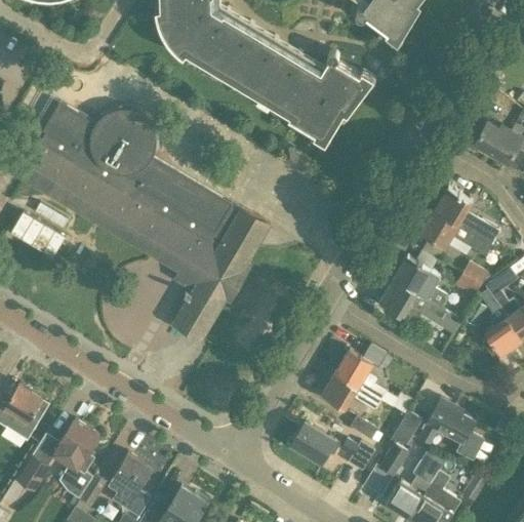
[(176,52),(182,56),(183,57),(192,52),(286,110),(289,105),(297,110),(291,120),(323,139),(338,120),(337,119),(335,118),(341,108),(346,111),(368,80),(336,61),(337,59),(338,58),(338,57),(338,56),(338,55),(337,54),(337,53),(336,52),(334,51),(333,51),(331,51),(330,51),(329,52),(328,53),(327,54),(326,56),(327,57),(327,58),(328,61),(320,72),(224,13),(222,15),(210,8),(209,0),(162,0),(163,9),(155,10),(156,14),(156,17),(157,22),(158,25),(160,29),(161,31),(164,37),(166,40),(168,43),(170,46),(174,50),(176,52)]
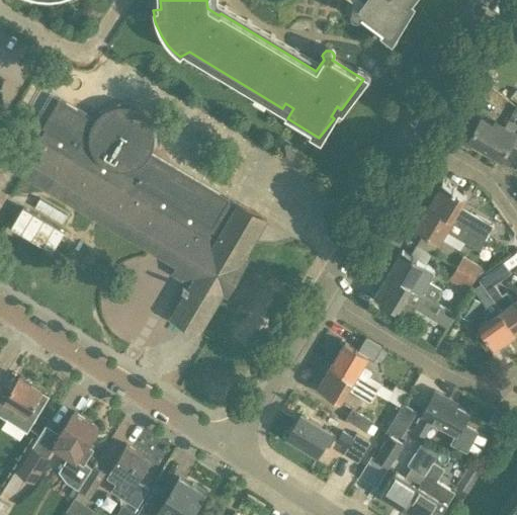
[(362,0),(363,0),(357,8),(356,8),(354,8),(353,9),(352,10),(351,11),(350,12),(350,13),(350,14),(350,15),(351,17),(352,18),(353,19),(354,19),(355,19),(356,20),(358,19),(359,19),(359,18),(360,18),(361,16),(391,38),(410,6),(407,4),(409,0),(362,0)]
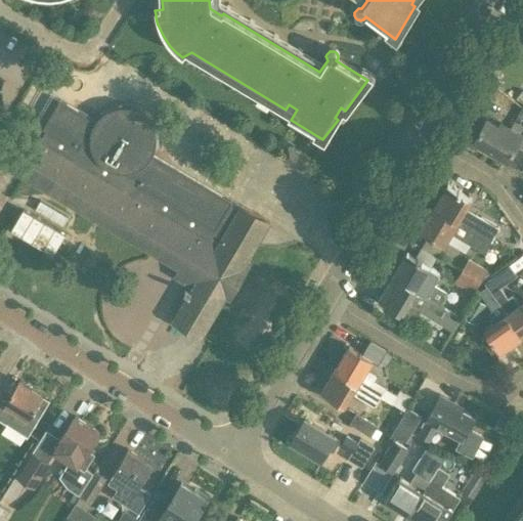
[(522,95),(520,93),(514,102),(522,109),(522,95)]
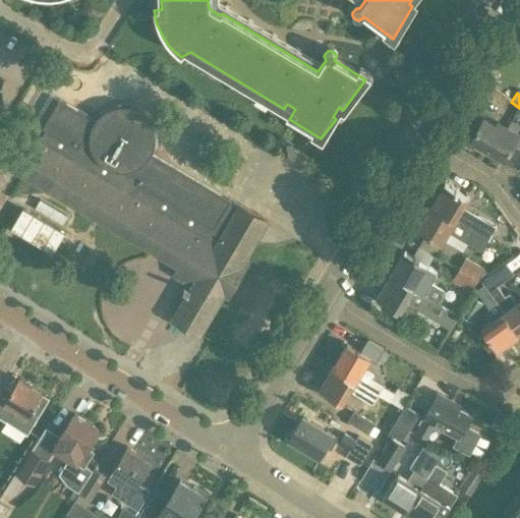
[(228,205),(229,203),(150,156),(152,152),(153,147),(154,142),(154,139),(153,135),(153,130),(151,126),(150,124),(149,122),(146,118),(142,115),(139,113),(135,111),(130,109),(125,108),(120,108),(115,108),(110,110),(106,112),(101,115),(97,118),(94,123),(57,101),(41,130),(44,131),(40,138),(30,132),(8,169),(21,177),(151,252),(176,269),(172,277),(178,281),(190,288),(187,292),(183,289),(181,292),(186,294),(171,321),(199,337),(224,296),(227,298),(248,263),(244,261),(254,244),(267,223),(238,207),(237,210),(228,205)]
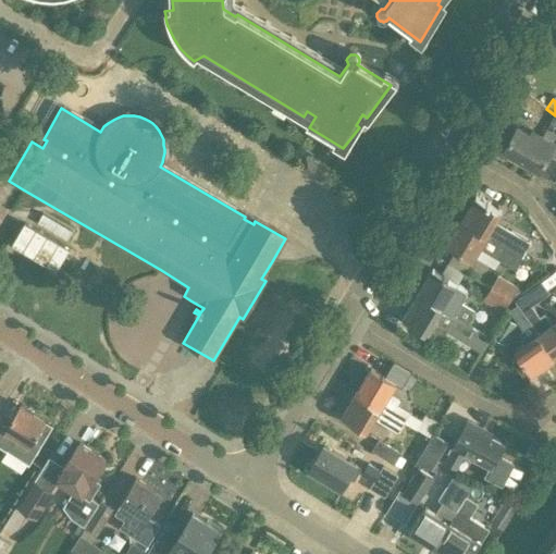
[(516,130),(502,154),(538,175),(547,182),(550,179),(555,182),(555,162),(548,158),(554,147),(541,139),(539,143),(516,130)]
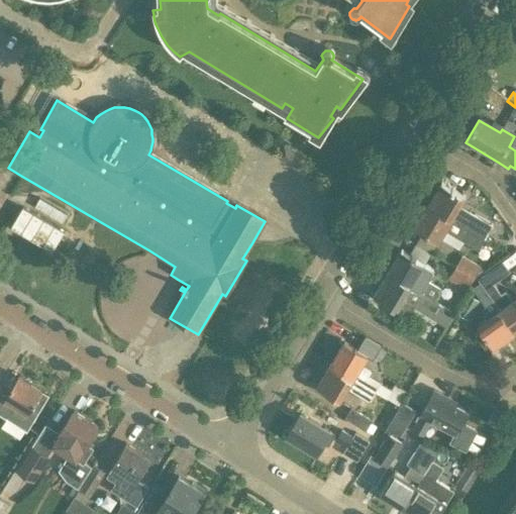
[(440,185),(427,207),(483,241),(492,226),(471,214),(467,214),(457,209),(463,199),(440,185)]
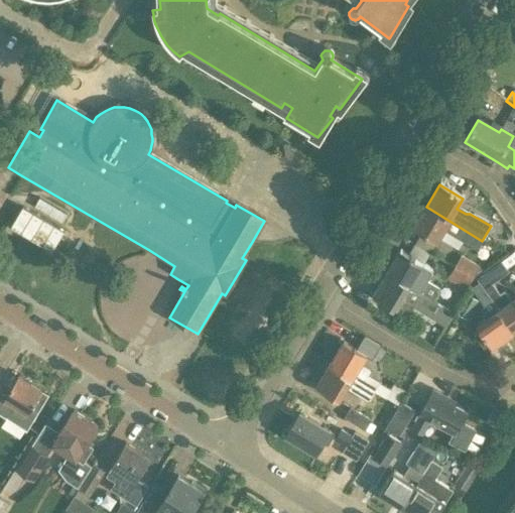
[(476,251),(482,241),(426,207),(412,230),(436,244),(443,231),(468,246),(476,251)]
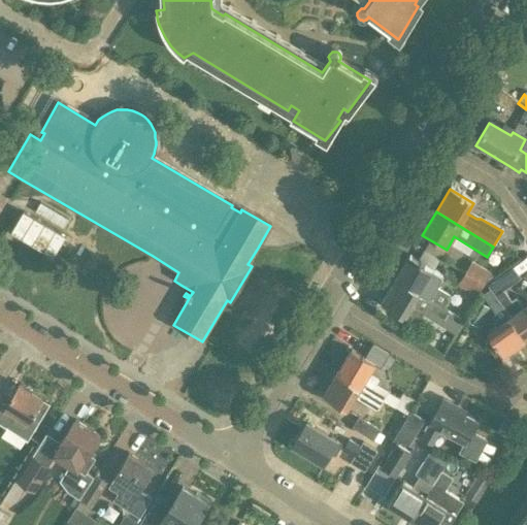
[(53,259),(65,238),(23,214),(10,234),(53,259)]
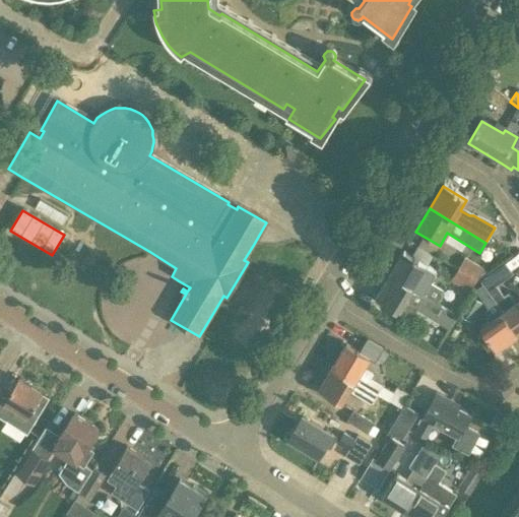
[(442,293),(430,284),(437,273),(402,253),(389,275),(436,304),(442,293)]
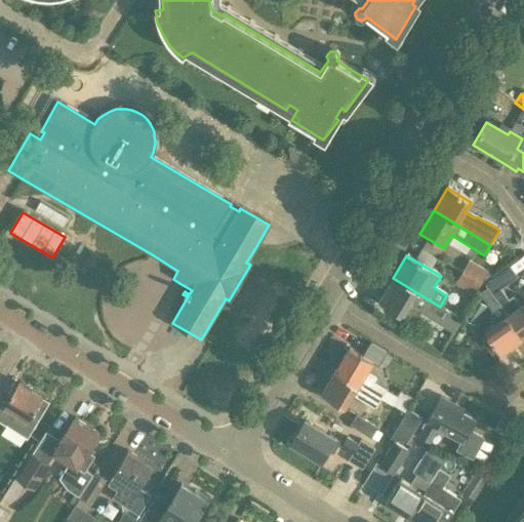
[(468,263),(460,275),(480,286),(487,273),(468,263)]
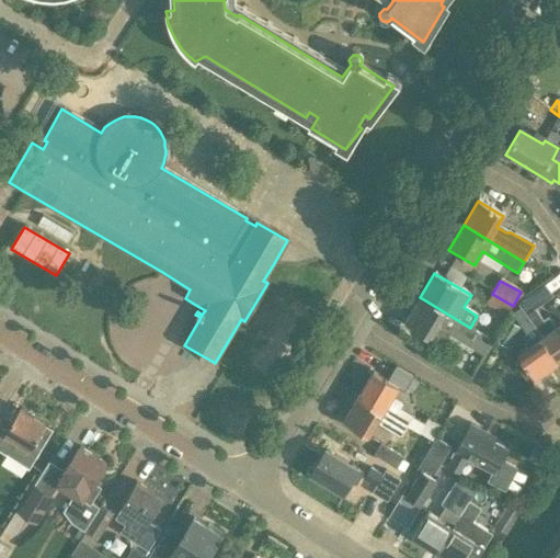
[(546,286),(517,305),(557,363),(559,361),(559,325),(555,329),(547,318),(541,322),(534,310),(552,297),(546,286)]
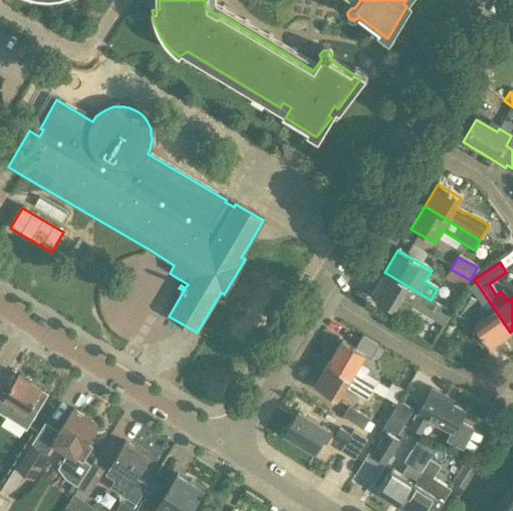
[(464,290),(470,280),(451,269),(445,280),(464,290)]
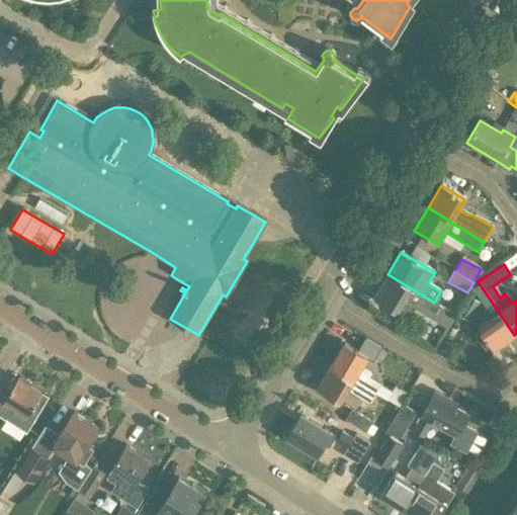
[(439,308),(433,304),(434,303),(388,274),(373,297),(408,319),(417,305),(435,316),(439,308)]
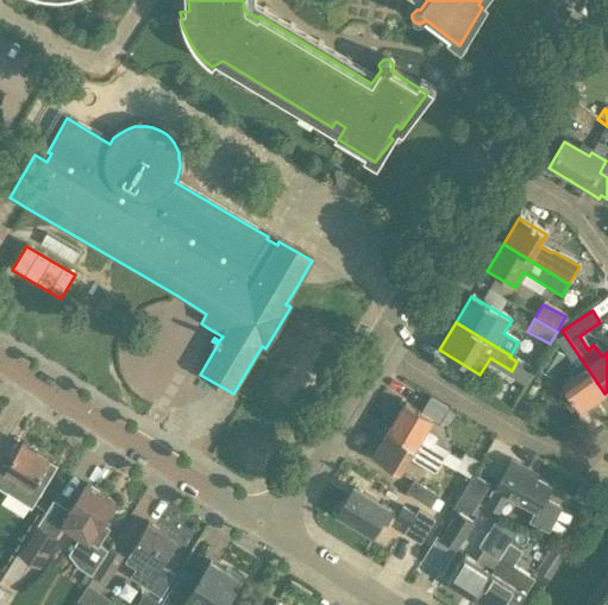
[(581,411),(605,394),(562,331),(564,335),(556,341),(569,363),(565,365),(574,377),(562,385),(566,392),(558,397),(570,413),(577,408),(581,411)]
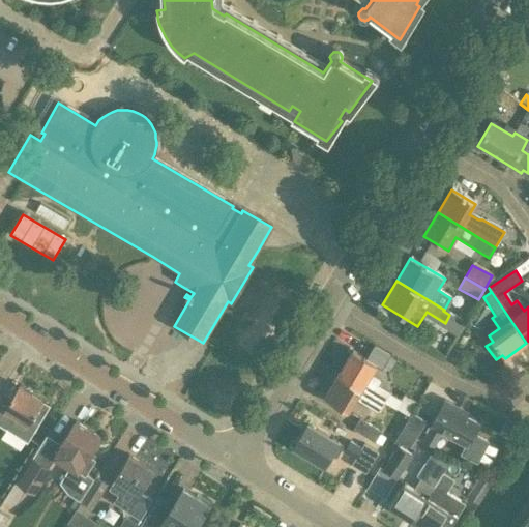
[(467,324),(478,330),(490,311),(479,304),(467,324)]
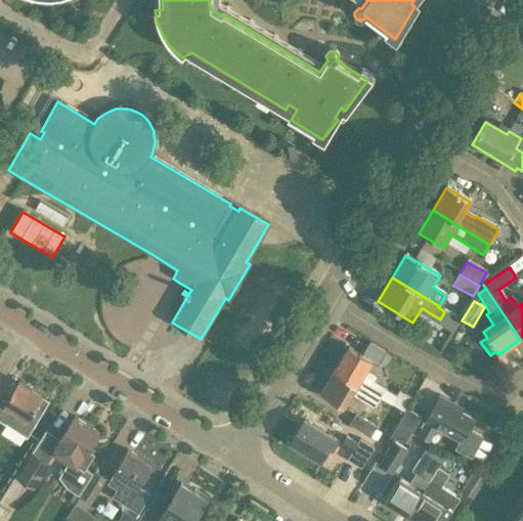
[(348,348),(334,371),(357,385),(366,391),(380,399),(404,414),(406,410),(409,404),(374,383),(375,381),(364,375),(372,362),(348,348)]
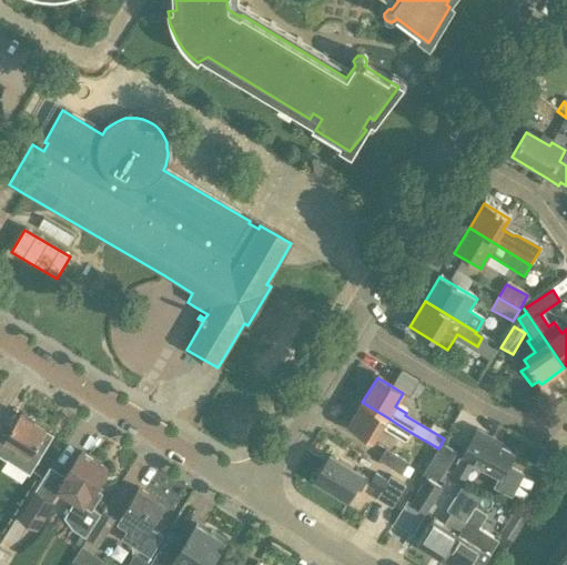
[(382,427),(392,433),(397,424),(387,417),(362,402),(347,426),(364,437),(373,442),(382,427)]
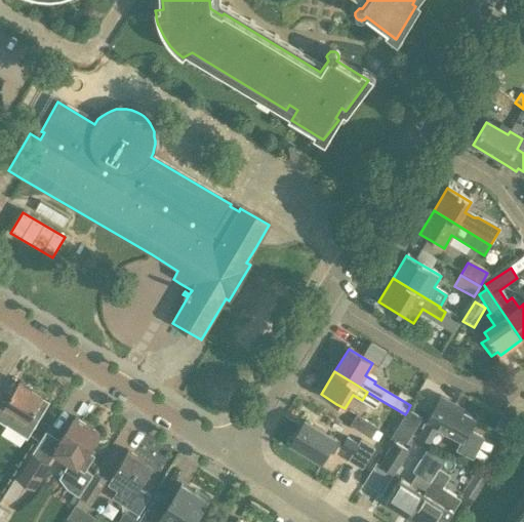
[(0,425),(27,441),(49,403),(17,385),(0,411),(0,425)]
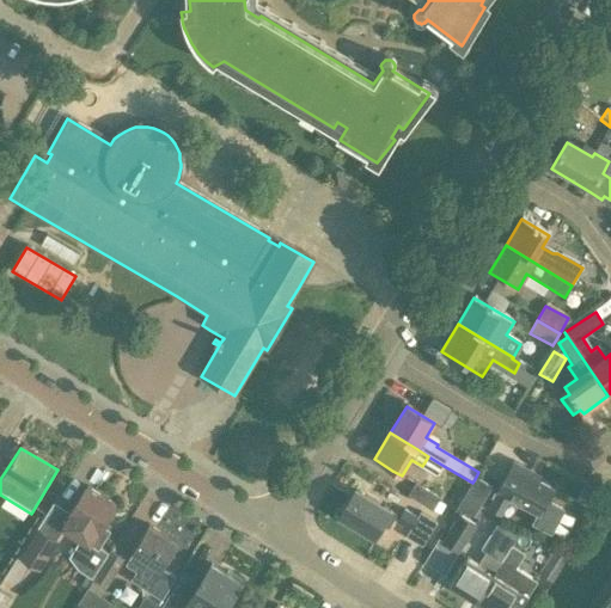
[(438,476),(444,466),(428,456),(422,466),(438,476)]
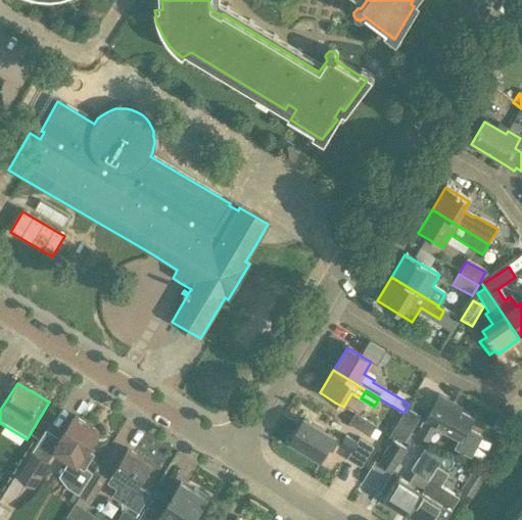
[(471,458),(481,438),(467,430),(472,420),(448,407),(451,404),(437,396),(425,421),(426,421),(417,437),(427,443),(436,427),(460,439),(455,450),(471,458)]
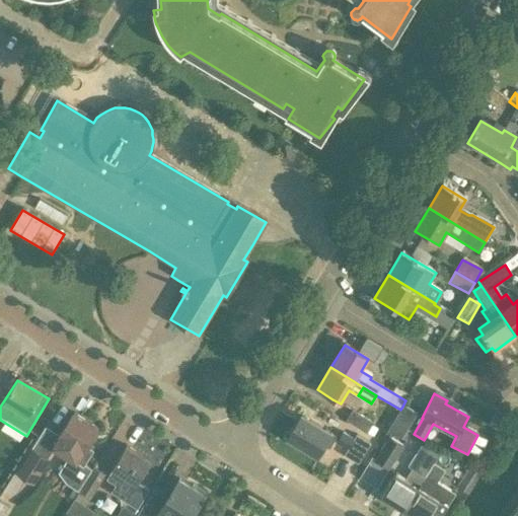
[(401,440),(417,414),(402,407),(400,410),(384,435),(401,440)]
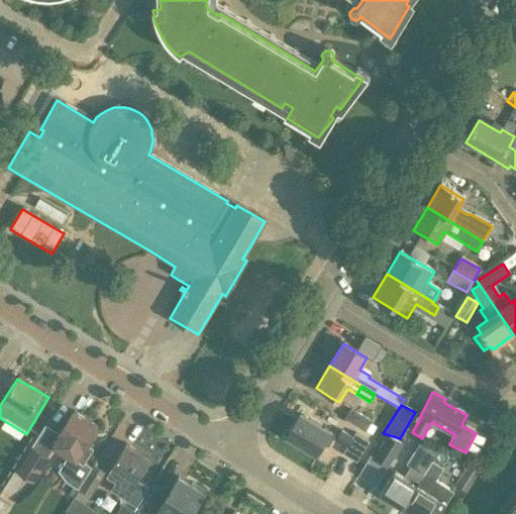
[(350,410),(343,421),(365,433),(372,422),(350,410)]
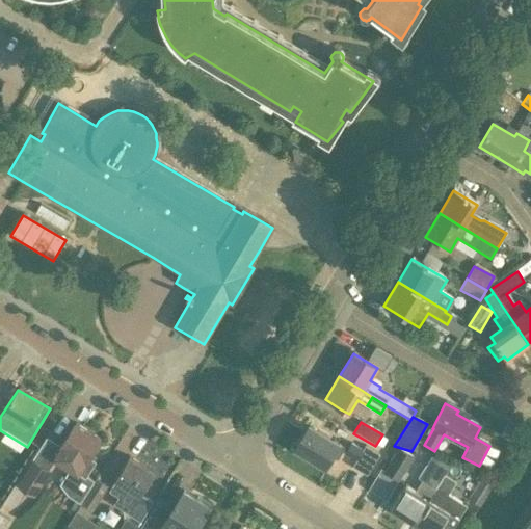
[(100,441),(74,424),(60,447),(46,438),(16,487),(34,500),(51,473),(48,471),(54,461),(84,480),(95,465),(87,459),(100,441)]
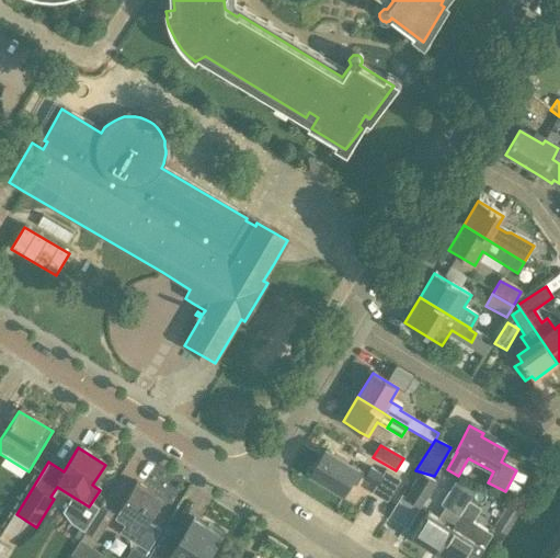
[(355,487),(363,474),(356,469),(326,451),(310,475),(342,493),(349,482),(355,487)]
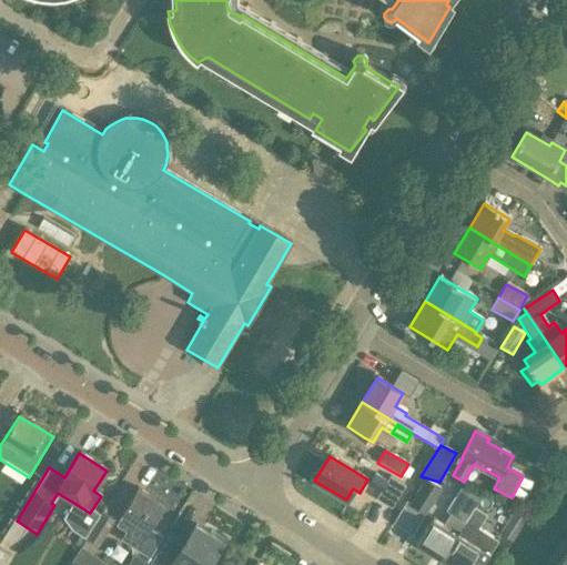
[(374,475),(366,486),(380,494),(375,501),(391,510),(405,487),(390,477),(386,482),(374,475)]
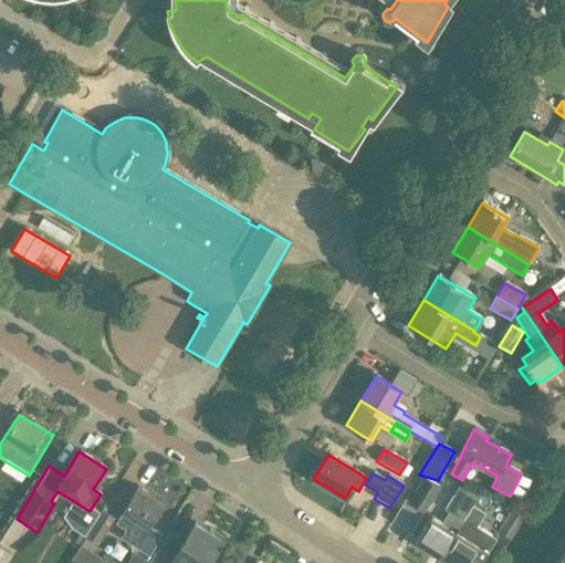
[(440,488),(424,478),(408,504),(424,514),(440,488)]
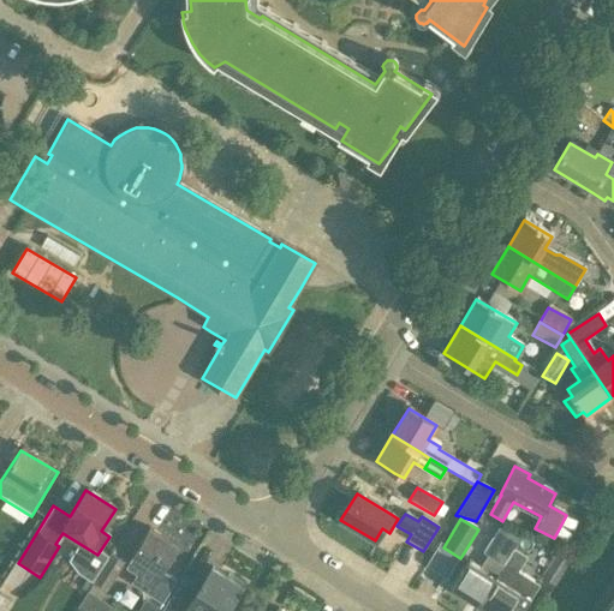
[(131,556),(133,557),(125,570),(136,577),(130,586),(161,605),(177,581),(162,573),(178,547),(148,529),(131,556)]
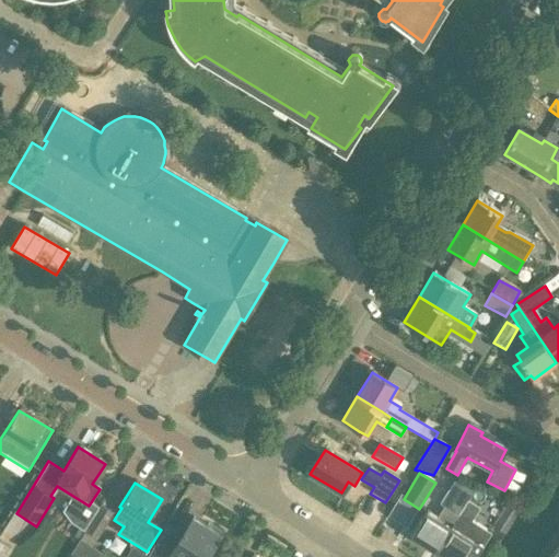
[(467,500),(450,526),(434,553),(440,556),(476,556),(482,547),(491,534),(472,522),(480,509),(467,500)]
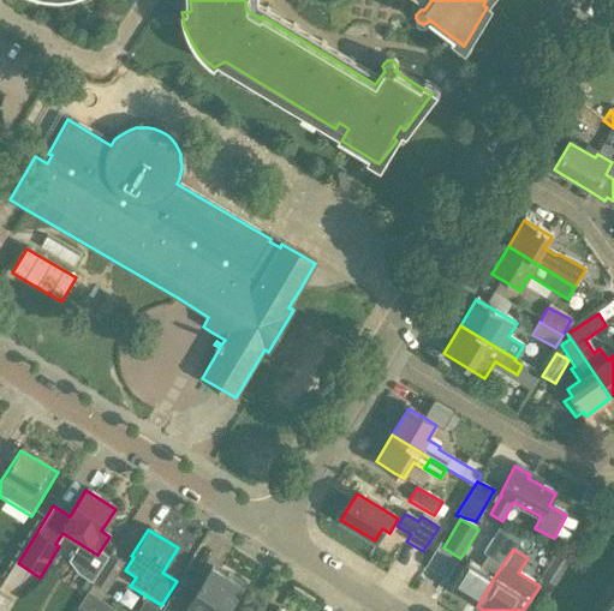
[(572,557),(558,549),(541,579),(555,587),(572,557)]
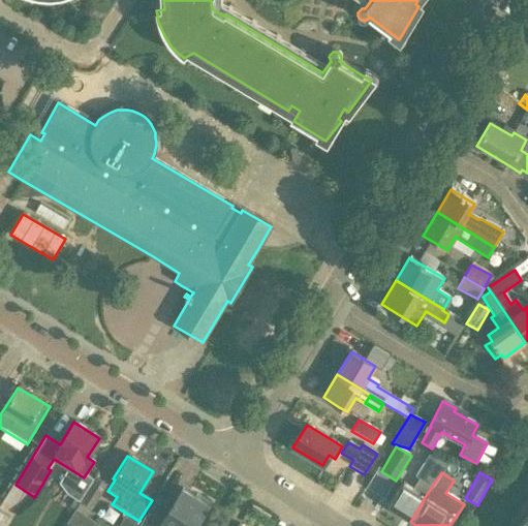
[(87,518),(107,485),(96,478),(67,525),(94,525),(96,523),(87,518)]
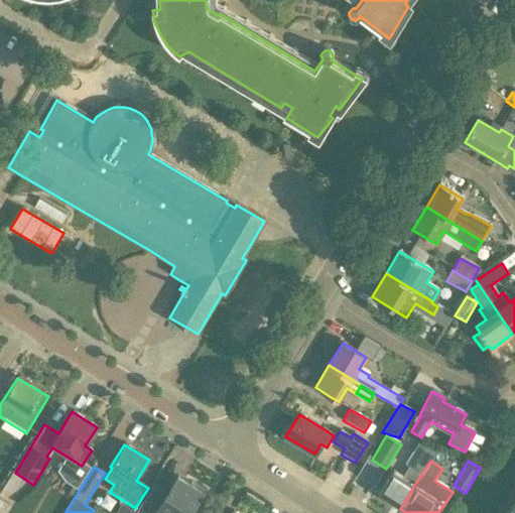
[(378,495),(400,509),(414,485),(392,472),(378,495)]
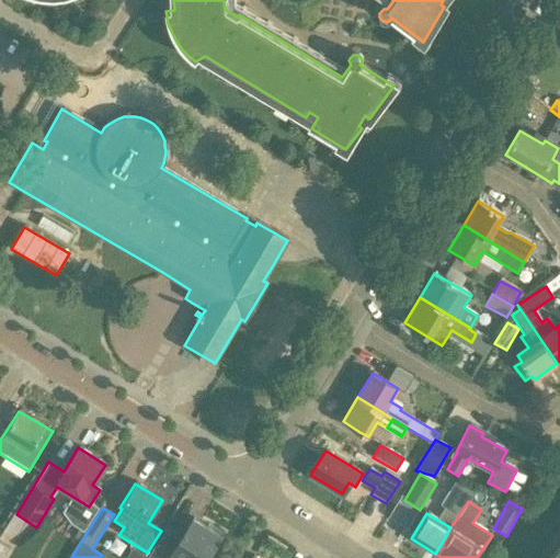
[(193,520),(183,535),(168,525),(147,557),(163,557),(166,555),(170,557),(207,557),(220,537),(220,536),(221,534),(207,525),(206,527),(193,520)]
